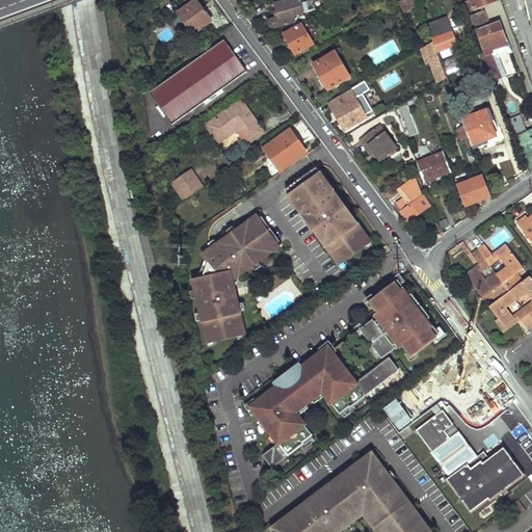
[(280,17),(274,19),(273,19),(272,19),(272,20),(271,21),(270,22),(270,24),(270,25),(272,27),(273,27),(274,28),(276,28),(297,22),(295,15),(303,12),(300,0),(283,0),(284,2),(276,4),(280,17)]
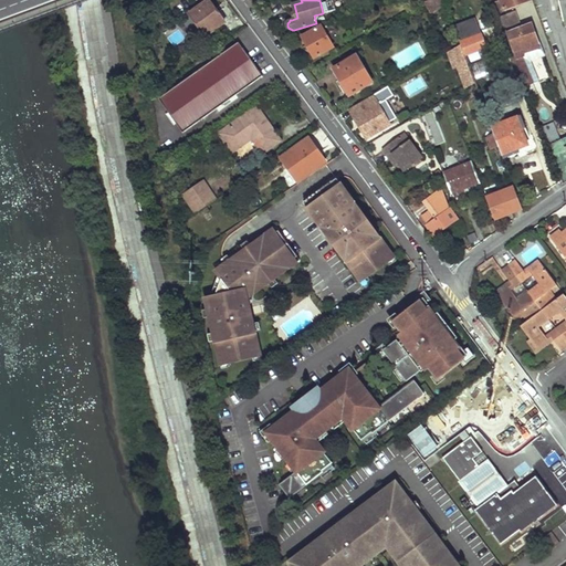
[(333,0),(320,0),(323,13),(335,10),(333,0)]
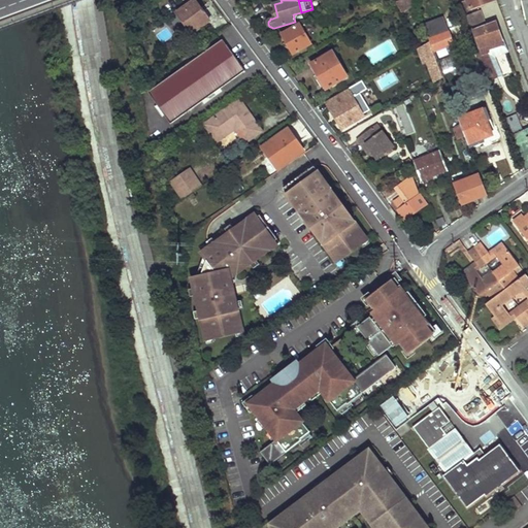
[(398,0),(397,1),(402,12),(416,5),(414,0),(398,0)]
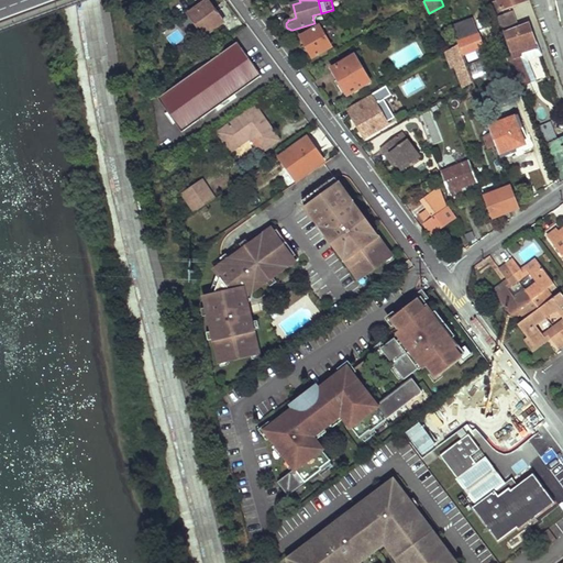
[(526,0),(496,0),(501,10),(526,0)]
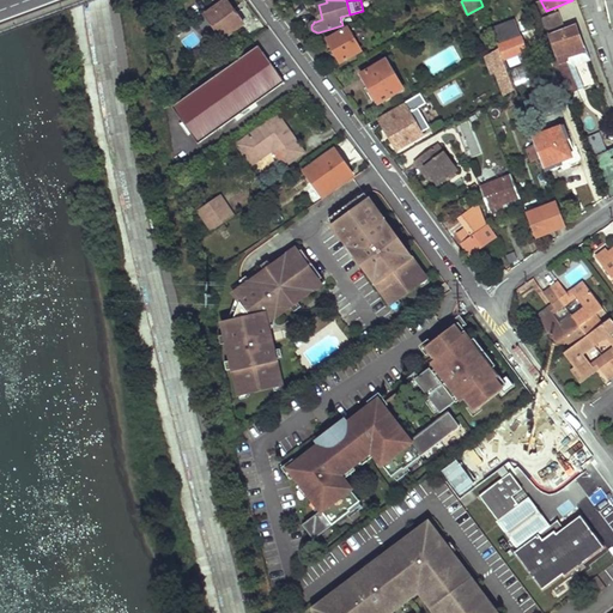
[(226,1),(206,17),(224,40),(244,24),(226,1)]
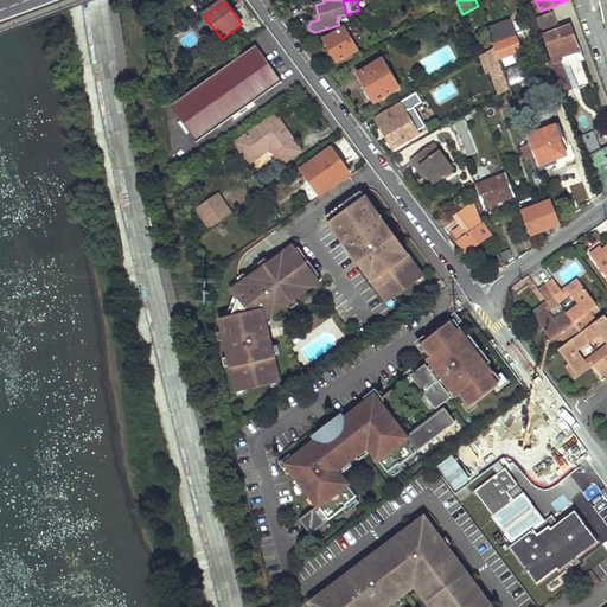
[(551,13),(535,19),(536,20),(541,36),(543,34),(557,29),(551,13)]
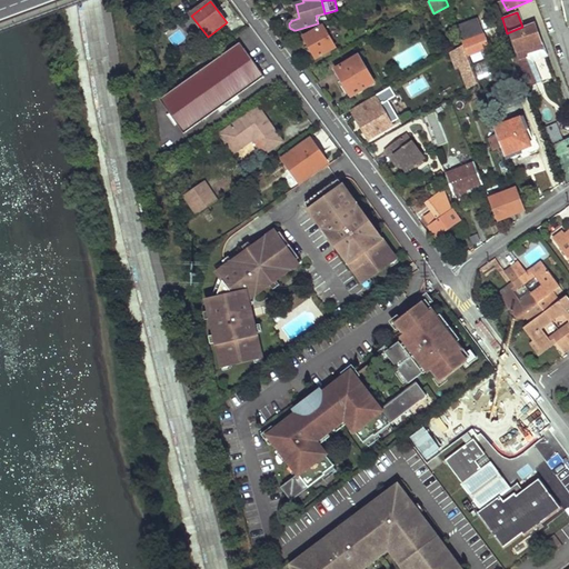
[(457,27),(459,33),(463,46),(468,56),(489,48),(478,18),(457,27)]
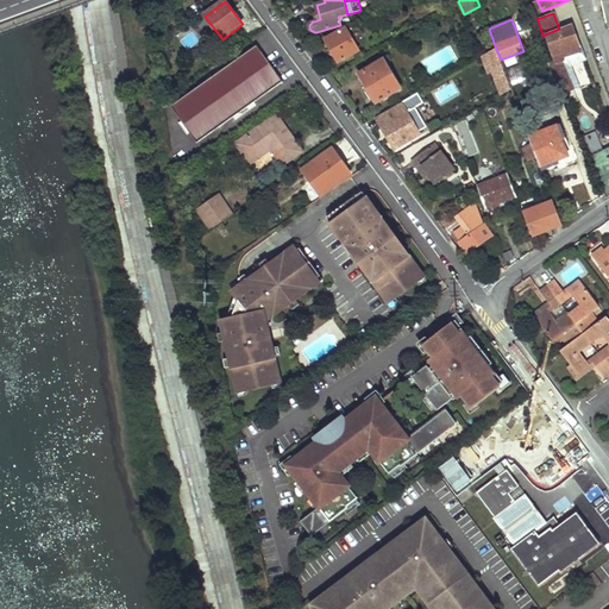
[(559,29),(545,35),(557,63),(583,52),(572,24),(559,29)]
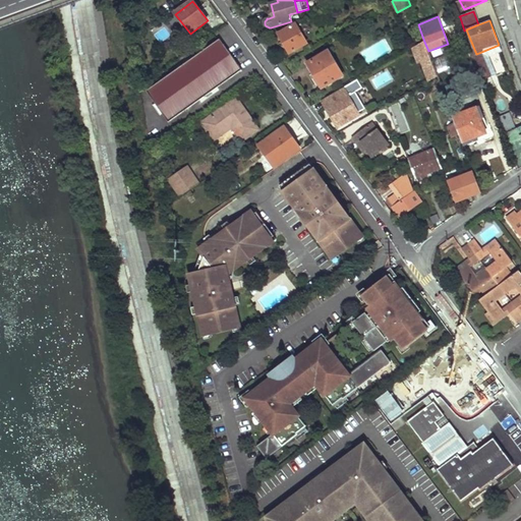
[(297,23),(279,33),(289,53),(307,44),(297,23)]
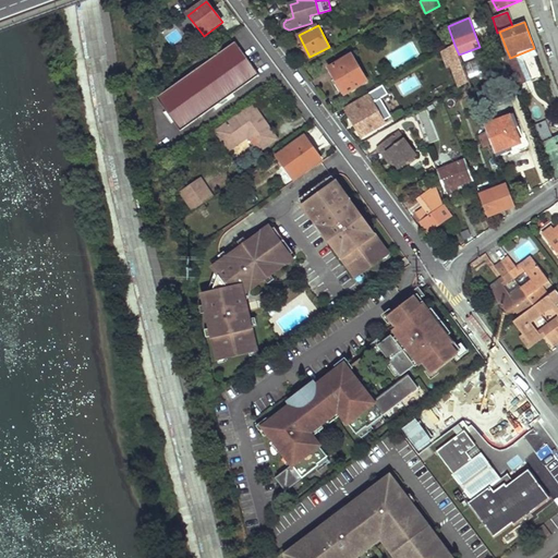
[(235,43),(158,97),(182,130),(259,76),(235,43)]
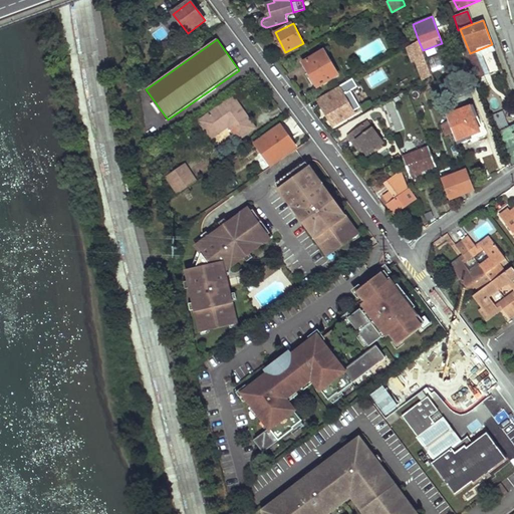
[(419,41),(409,47),(415,57),(418,56),(425,74),(431,72),(423,50),(419,41)]
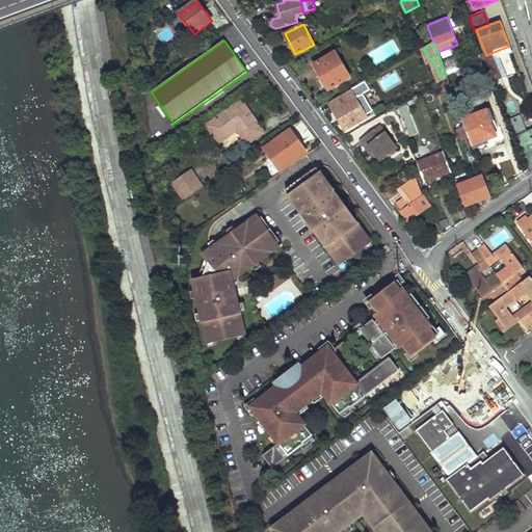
[(509,46),(486,55),(496,80),(508,76),(501,57),(512,53),(509,46)]
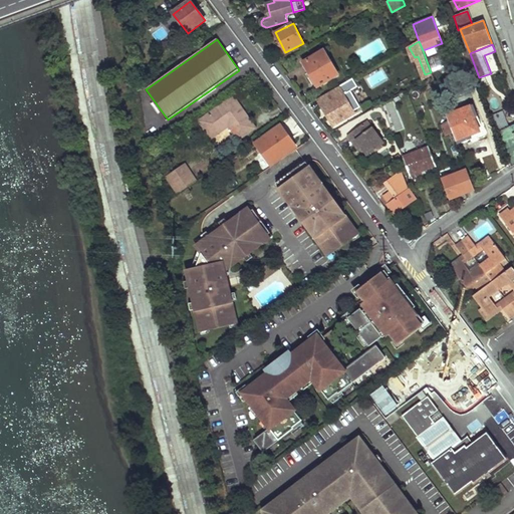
[(338,73),(323,49),(303,62),(317,86),(338,73)]
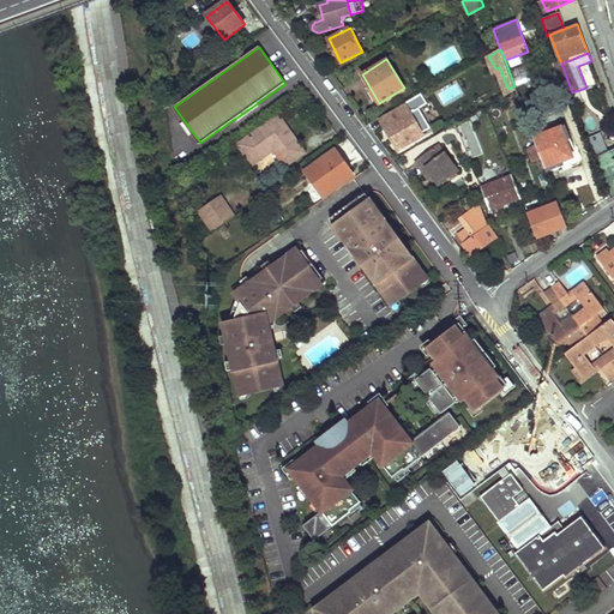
[(422,94),(380,118),(384,124),(383,125),(391,140),(393,139),(399,150),(425,137),(423,134),(432,131),(417,108),(427,102),(422,94)]
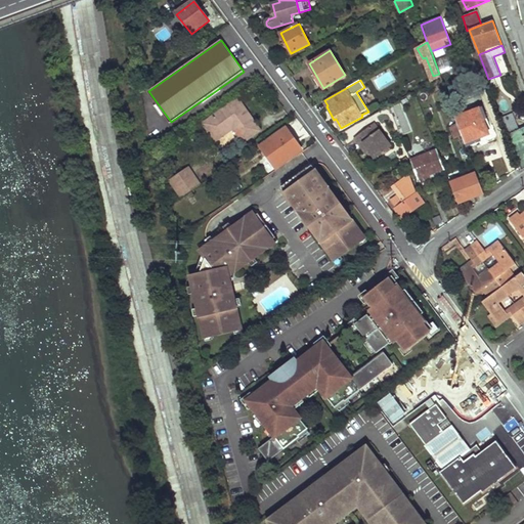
[(237,97),(202,122),(214,140),(231,127),(242,141),(259,129),(237,97)]
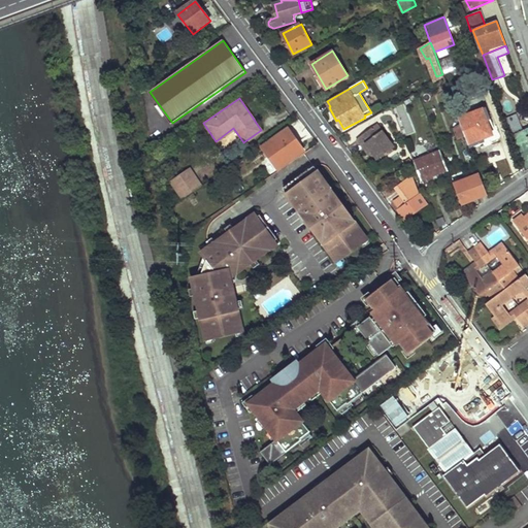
[(461,113),(458,114),(462,126),(466,137),(470,149),(491,140),(493,143),(500,141),(502,139),(502,136),(498,126),(495,127),(488,107),(462,117),(461,113)]
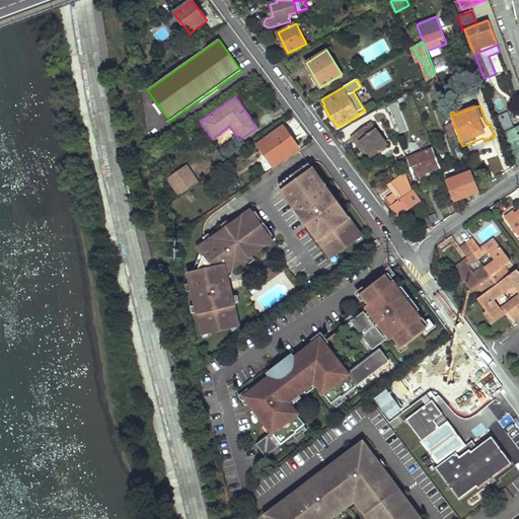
[(508,112),(498,116),(504,129),(513,126),(508,112)]
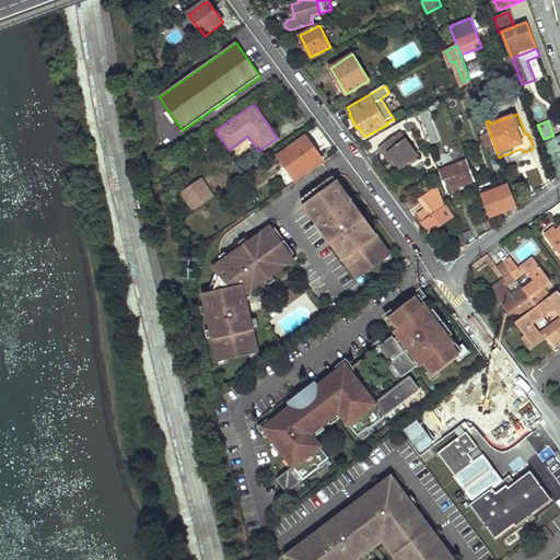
[(490,133),(481,137),(486,148),(494,146),(490,133)]
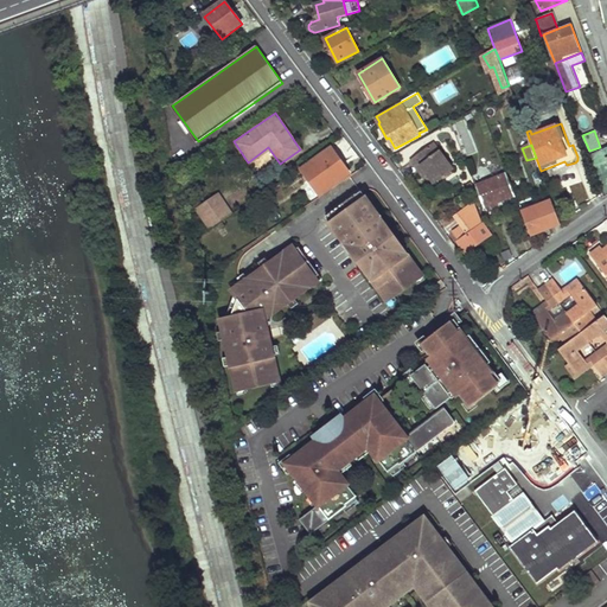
[(433,146),(411,163),(417,170),(421,167),(426,176),(434,186),(452,173),(433,146)]
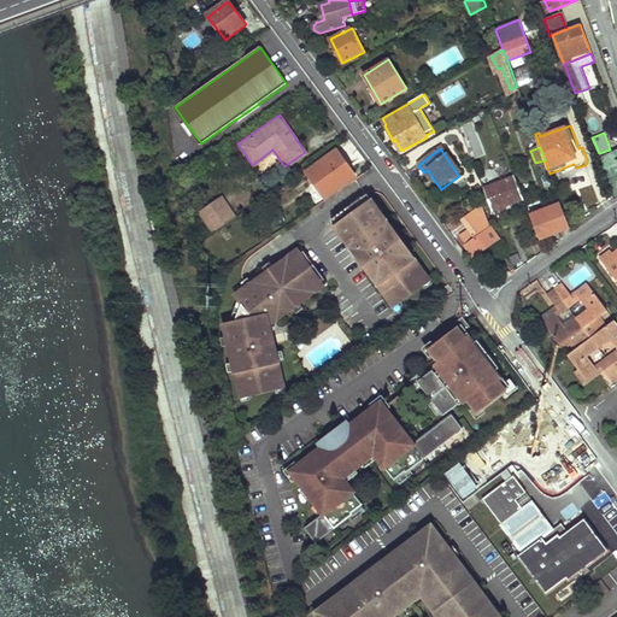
[(338,151),(307,171),(325,198),(356,177),(338,151)]
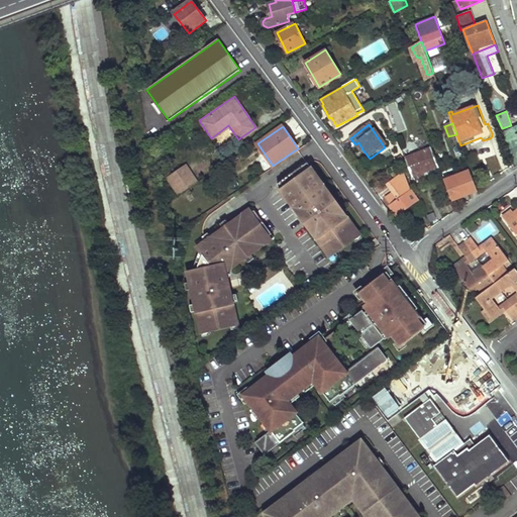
[(415,157),(405,161),(406,162),(412,177),(438,168),(431,148),(414,154),(415,157)]
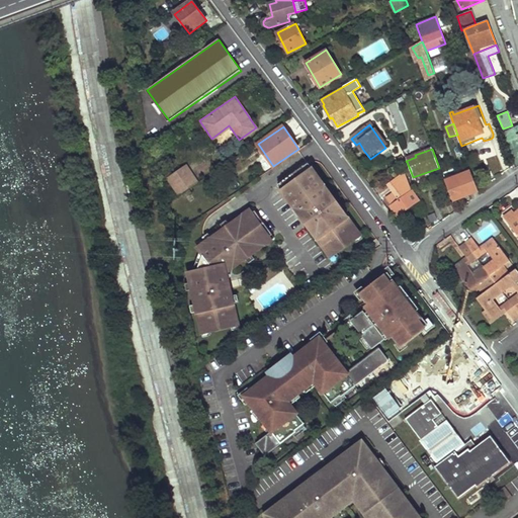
[(316,175),(308,164),(305,166),(313,177),(316,175)]
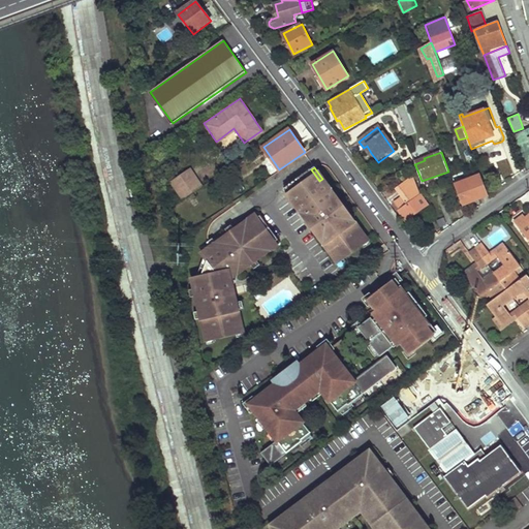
[(191,168),(172,182),(183,199),(204,185),(191,168)]
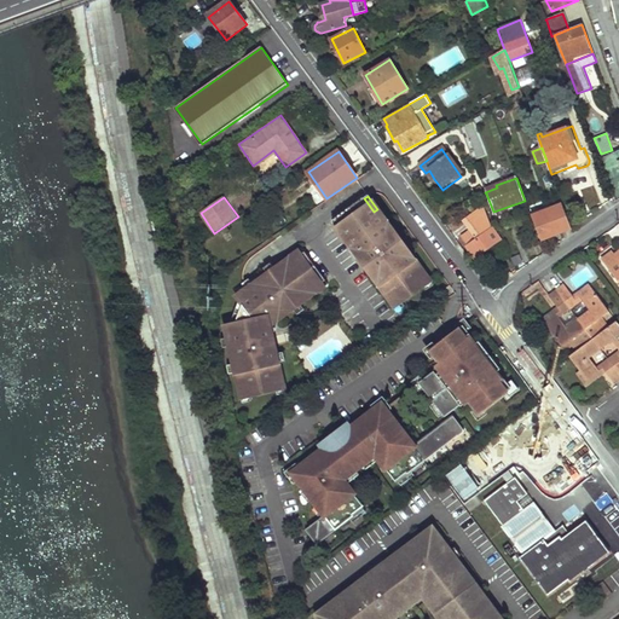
[(388,224),(377,209),(374,212),(364,198),(336,219),(346,232),(342,235),(353,249),(357,247),(362,253),(358,256),(364,266),(369,262),(374,267),(368,271),(375,279),(379,277),(383,284),(380,287),(393,305),(398,302),(401,304),(424,287),(424,282),(429,279),(415,260),(411,264),(406,256),(411,254),(393,230),(389,232),(385,226),(388,224)]
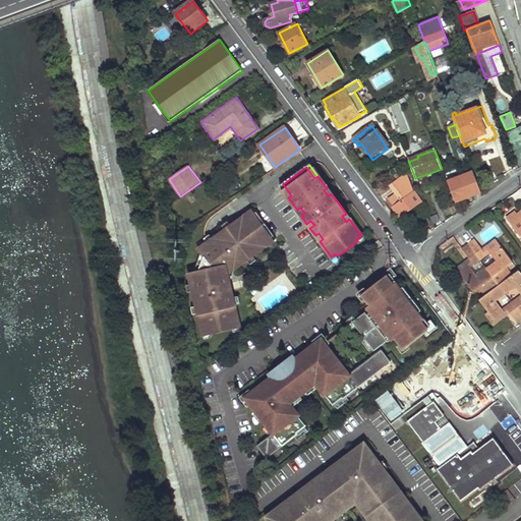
[(399,194),(390,201),(400,218),(420,203),(414,192),(407,175),(393,185),(399,194)]
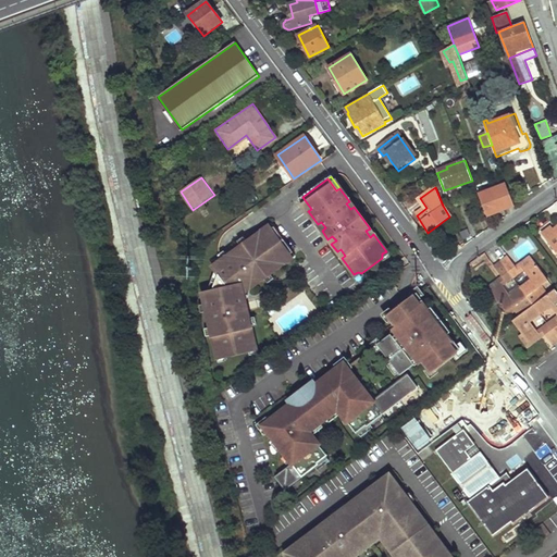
[(495,188),(482,194),(490,214),(515,205),(510,195),(499,199),(495,188)]
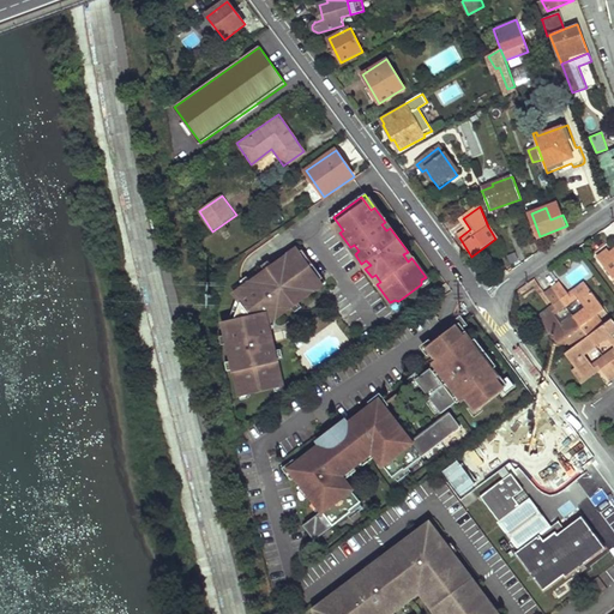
[(333,218),(330,221),(339,233),(343,230),(333,218)]
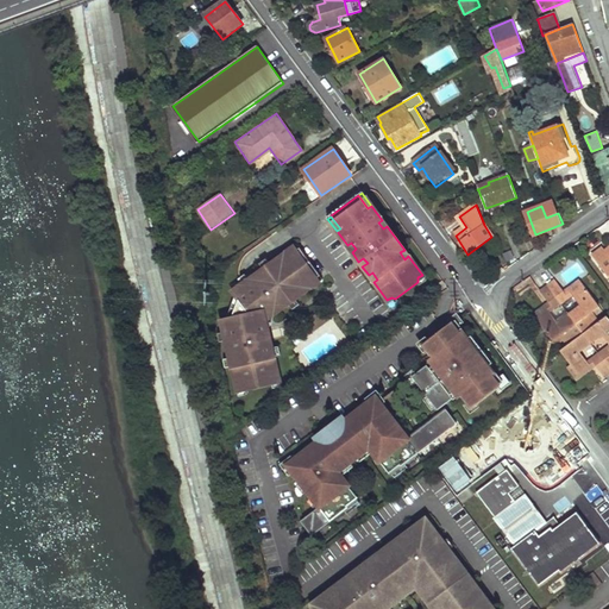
[(284,255),(288,258),(300,249),(297,245),(284,255)]
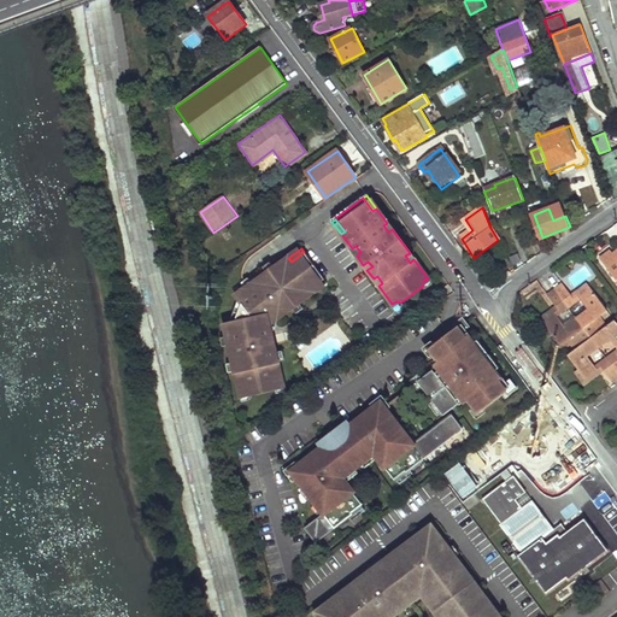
[(325,281),(304,252),(292,262),(288,258),(244,291),(246,293),(238,299),(242,305),(235,324),(230,325),(228,325),(230,336),(227,336),(240,395),(245,394),(248,397),(276,391),(278,387),(283,386),(272,336),(269,338),(268,333),(272,321),(276,318),(278,321),(315,294),(312,289),(325,281)]
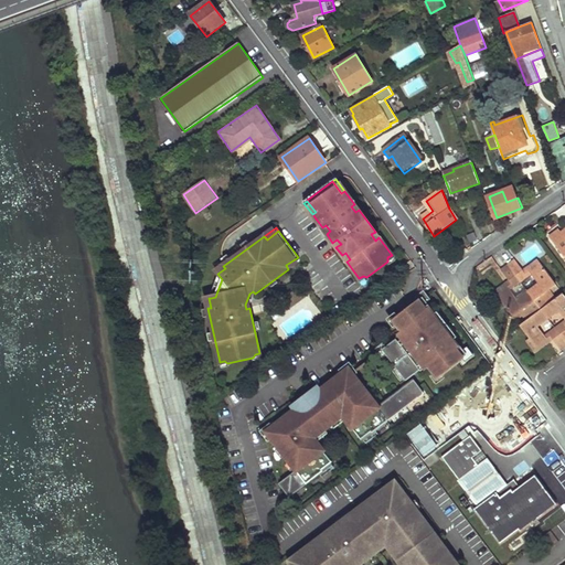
[(550,237),(553,242),(562,235),(558,231),(550,237)]
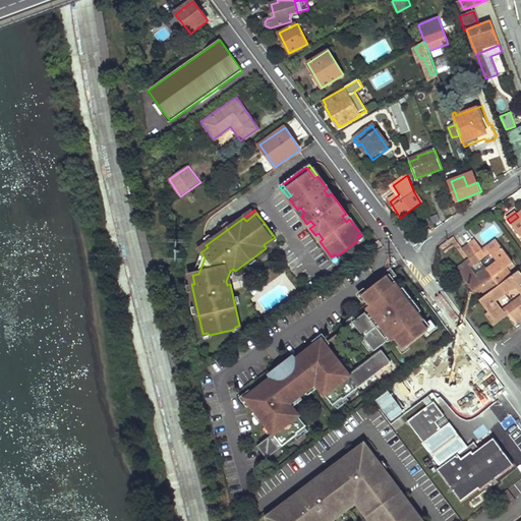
[(520,237),(520,214),(518,217),(510,223),(520,237)]
